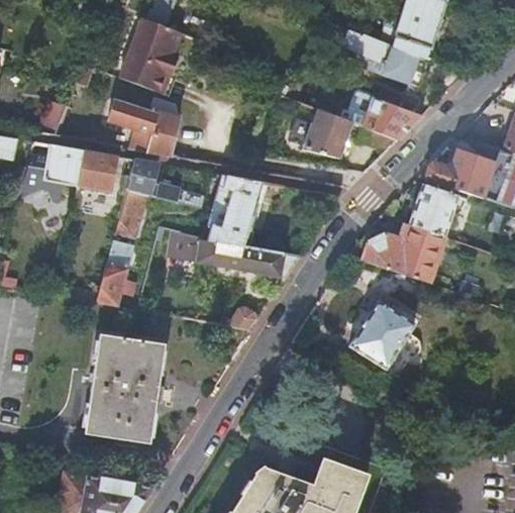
[(366,23),(362,33),(425,58),(429,47),(431,47),(446,0),(408,0),(406,7),(401,5),(392,32),(366,23)]
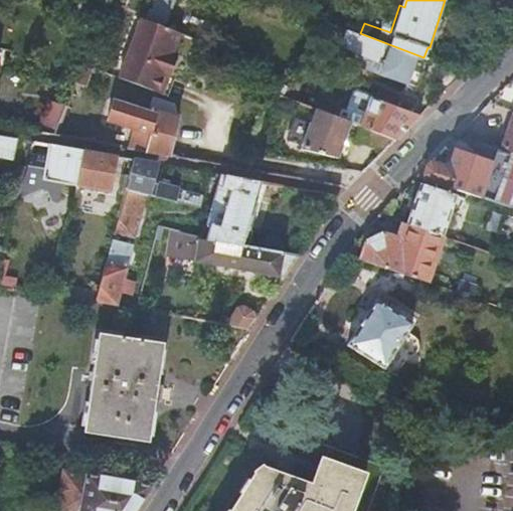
[(123,78),(146,19),(142,18),(119,77),(123,78)]
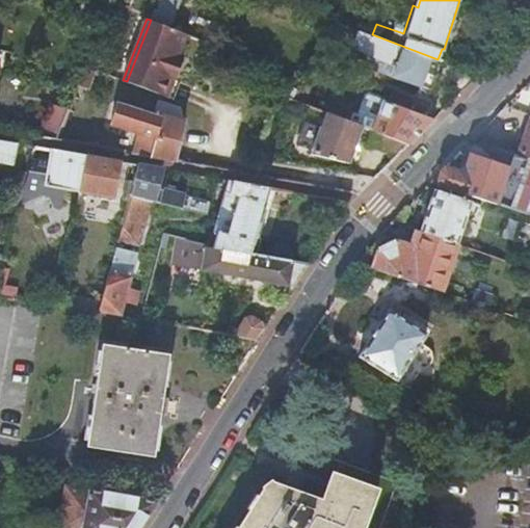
[(184,32),(151,20),(127,81),(174,100),(174,99),(162,94),(168,78),(171,79),(173,78),(179,61),(174,58),(177,53),(184,32)]
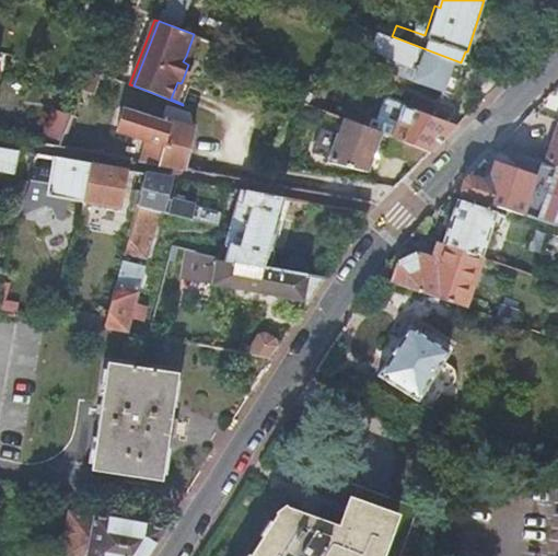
[(392,36),(379,32),(372,50),(418,68),(415,78),(454,93),(464,65),(461,62),(392,36)]
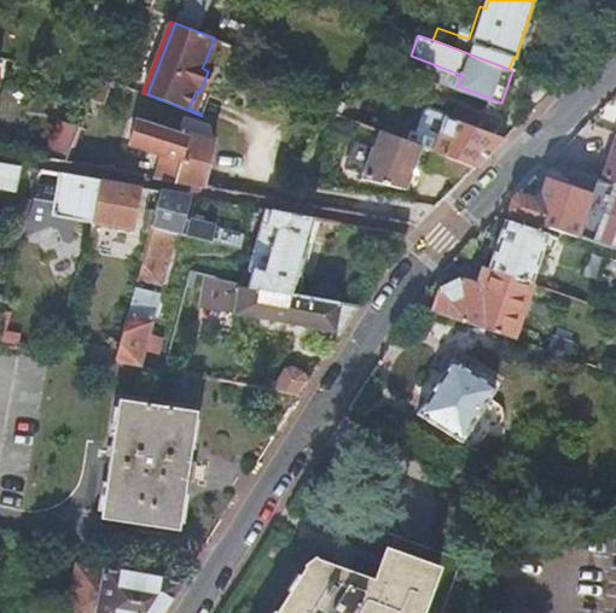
[(104,81),(96,76),(89,94),(102,100),(108,86),(104,81)]
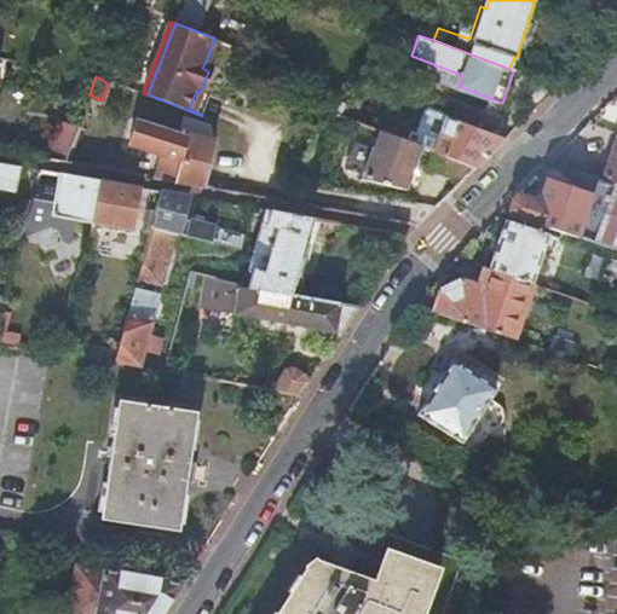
[(189,109),(202,115),(209,96),(201,91),(200,92),(196,91),(189,109)]
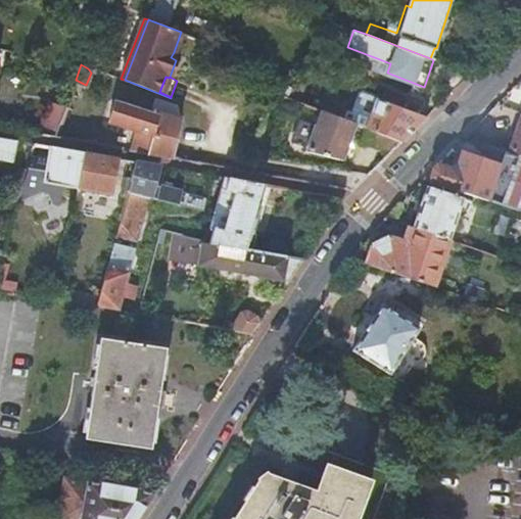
[(363,126),(287,97),(276,92),(273,99),(278,107),(295,113),(288,135),(305,145),(342,159),(353,129),(359,131),(361,131),(363,126)]
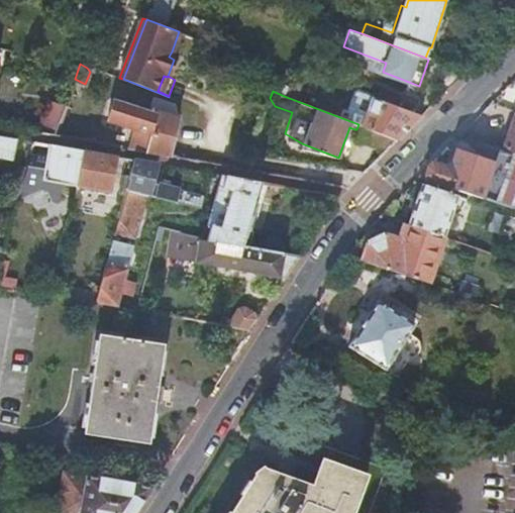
[(398,138),(422,114),(373,96),(362,125),(398,138)]
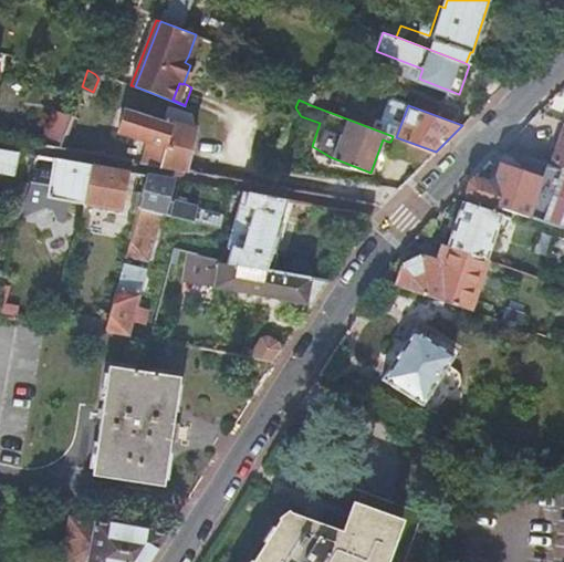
[(50,115),(39,143),(59,146),(71,114),(58,108),(54,116),(50,115)]
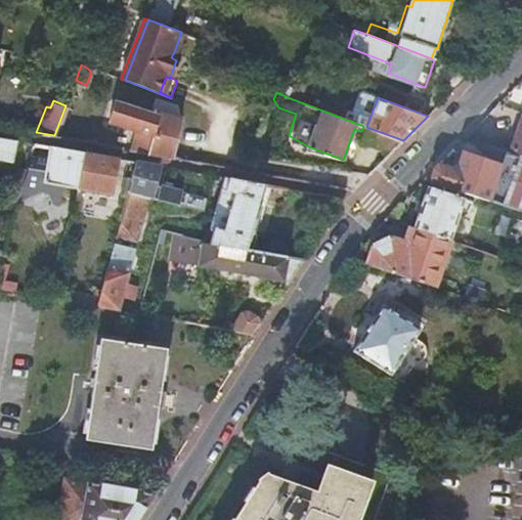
[(160,115),(117,101),(111,123),(111,124),(129,129),(129,130),(137,133),(138,132),(139,132),(133,149),(151,153),(160,115)]
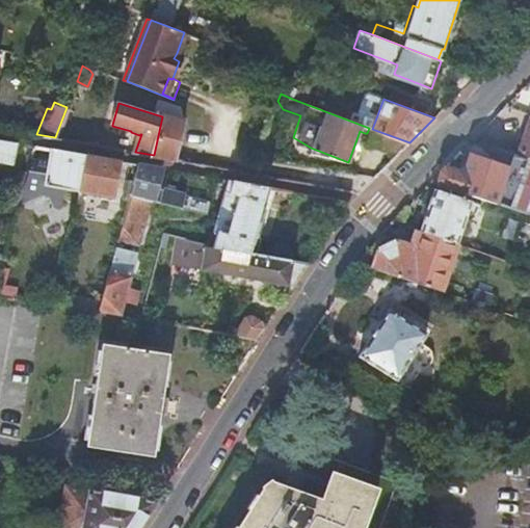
[(163,115),(162,116),(154,155),(176,159),(184,122),(184,121),(181,107),(165,103),(163,115)]
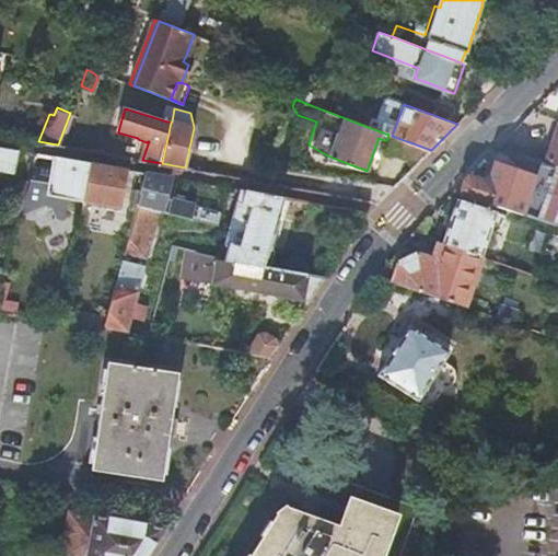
[(557,128),(546,160),(557,163),(557,128)]
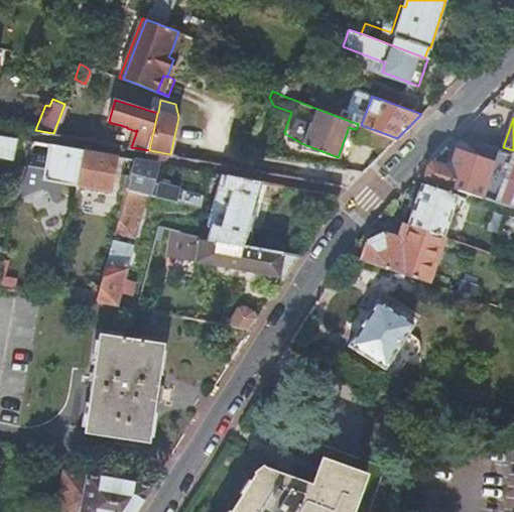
[(344,159),(354,129),(349,127),(338,157),(344,159)]
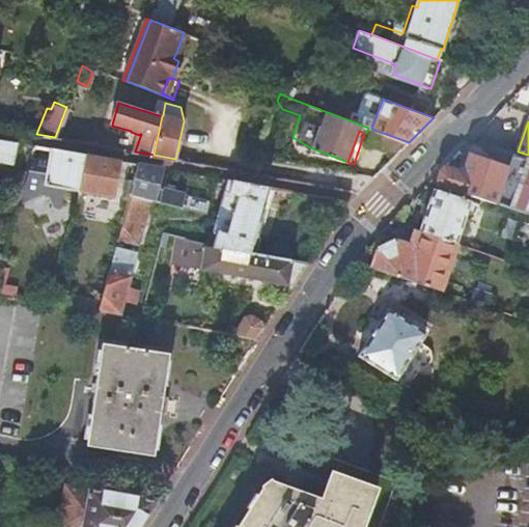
[(0,160),(15,163),(19,142),(0,138),(0,160)]
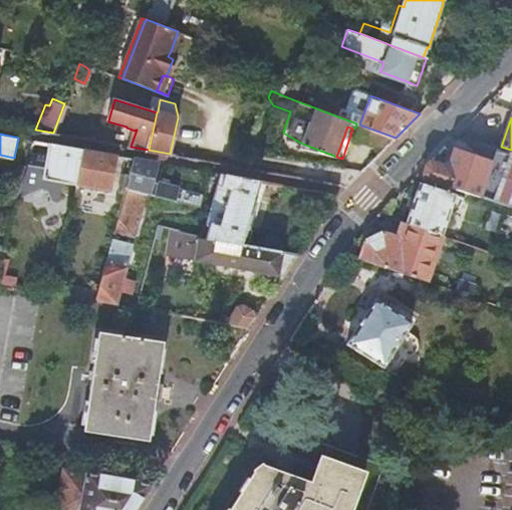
[(63,183),(78,186),(79,184),(85,150),(50,143),(47,155),(32,153),(28,166),(21,192),(30,194),(30,193),(42,187),(46,189),(49,191),(51,195),(52,198),(60,200),(63,183)]
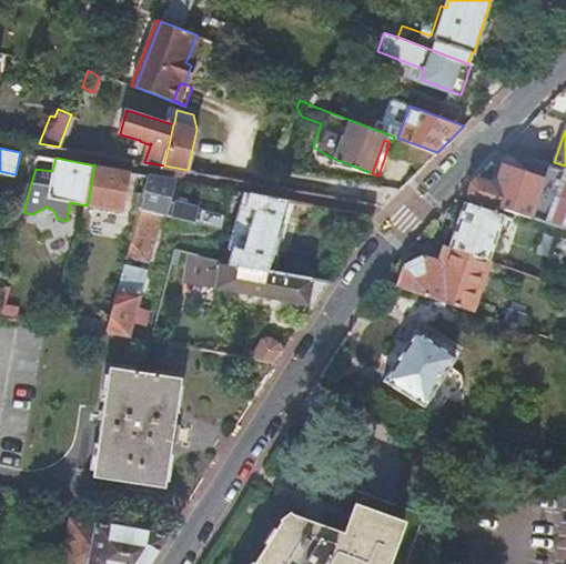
[(565,165),(554,162),(544,178),(538,197),(543,198),(538,212),(547,214),(544,221),(565,228),(565,165)]
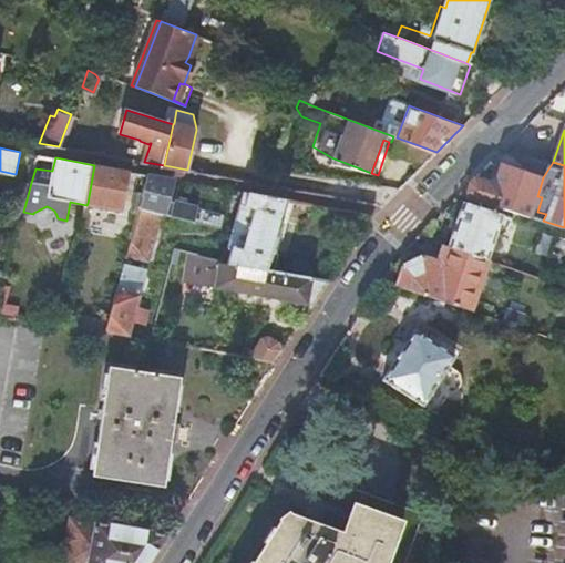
[(537,196),(543,177),(502,163),(496,177),(492,181),(476,175),(460,193),(543,221),(546,214),(537,212),(542,197),(537,196)]
